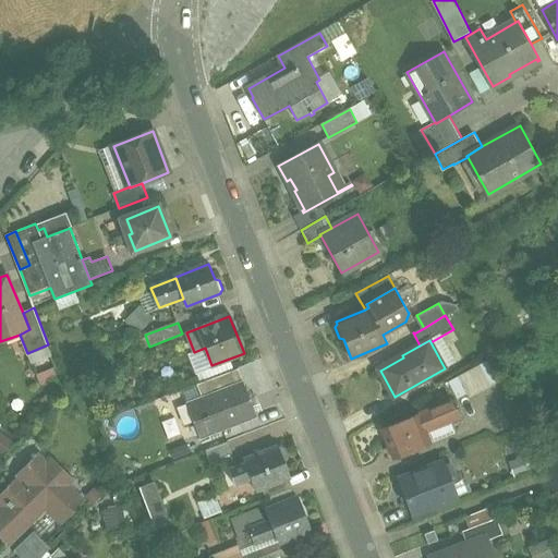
[(490,360),(459,377),(470,398),(501,381),(490,360)]
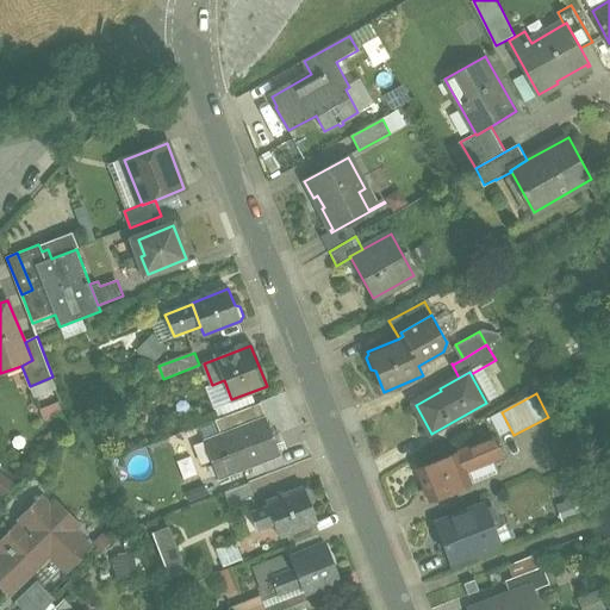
[(57,402),(39,409),(44,422),(62,415),(57,402)]
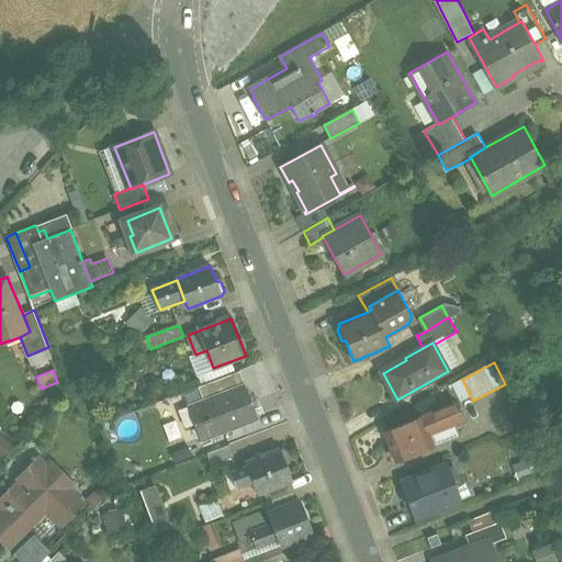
[(240,372),(200,388),(204,400),(245,383),(240,373),(242,373),(240,372)]
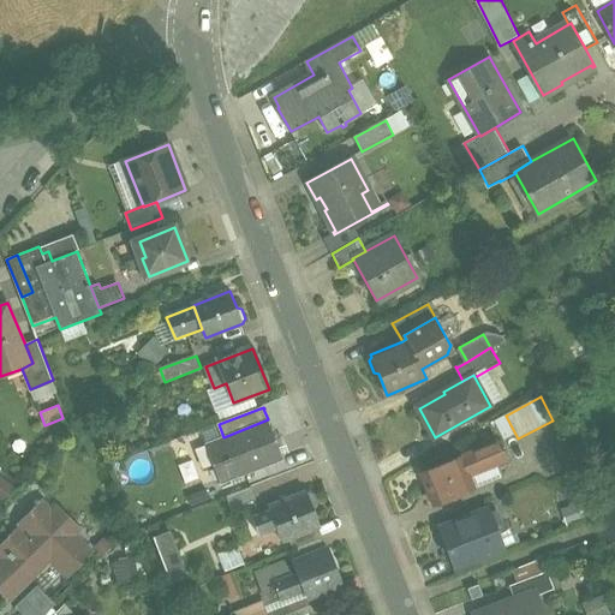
[(224,437),(213,441),(213,442),(220,463),(214,465),(221,484),(284,460),(268,419),(224,437)]
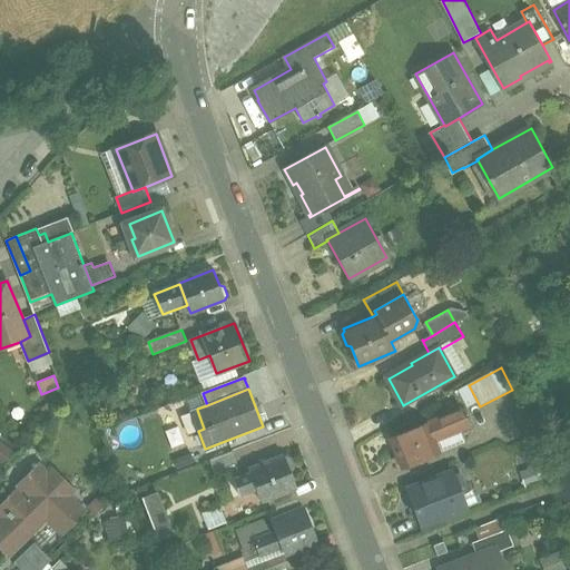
[(463,408),(391,438),(404,468),(439,453),(434,441),(471,426),(463,408)]
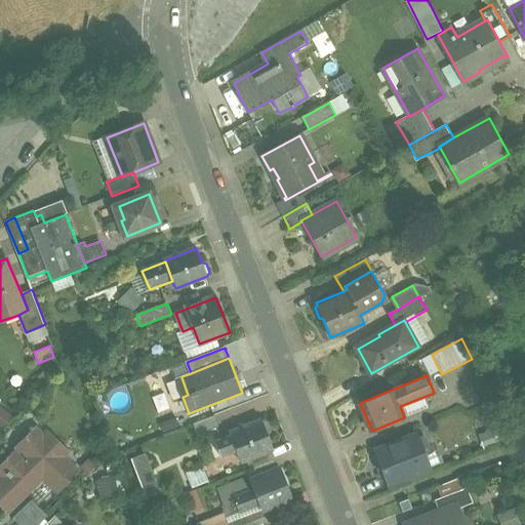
[(182,377),(168,382),(175,400),(183,397),(188,395),(182,377)]
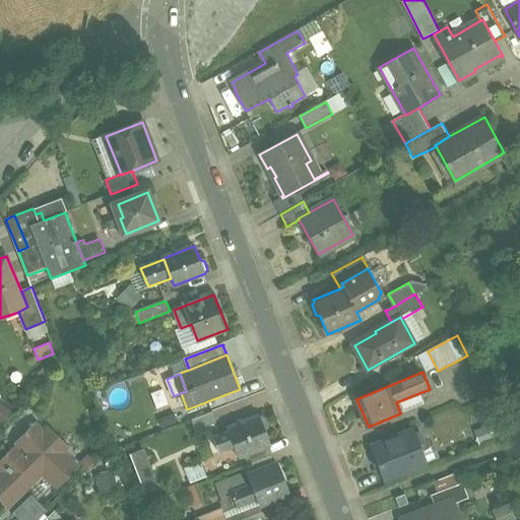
[(11,411),(0,402),(0,424),(1,425),(11,411)]
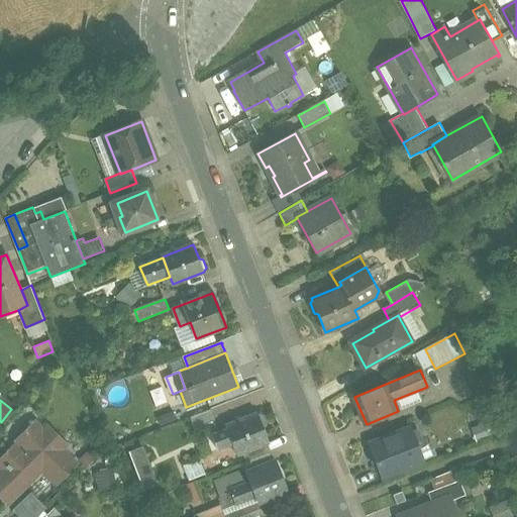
[(213,409),(193,417),(197,426),(216,418),(213,409)]
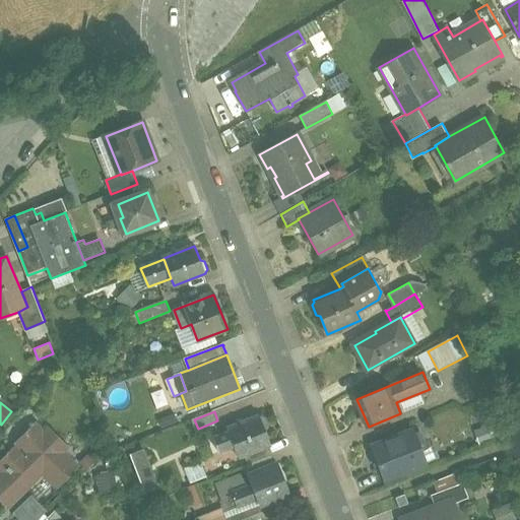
[(260,416),(228,429),(230,432),(235,446),(239,457),(245,455),(268,446),(271,445),(265,430),(268,428),(264,417),(260,417),(260,416)]
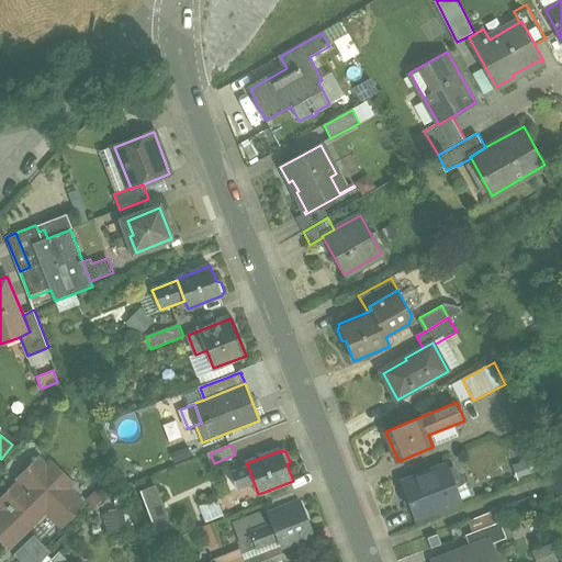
[(41,459),(19,481),(21,483),(0,503),(0,505),(3,509),(0,513),(0,531),(12,543),(47,509),(60,523),(82,502),(68,487),(71,485),(51,463),(47,467),(41,459)]
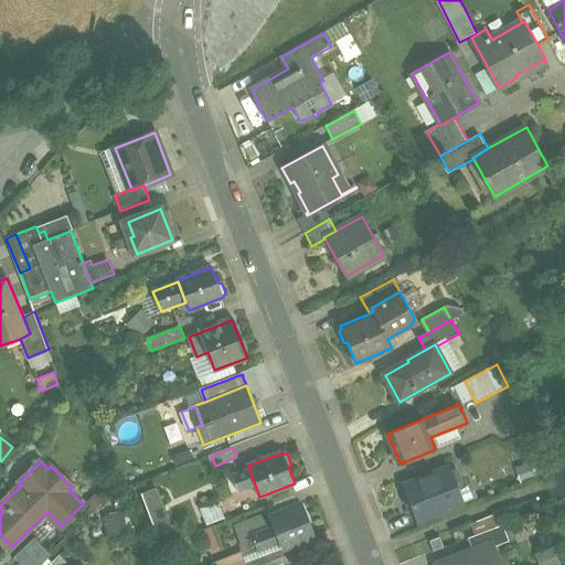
[(449,468),(405,486),(418,521),(464,503),(458,488),(461,487),(462,482),(458,471),(455,470),(451,471),(449,468)]
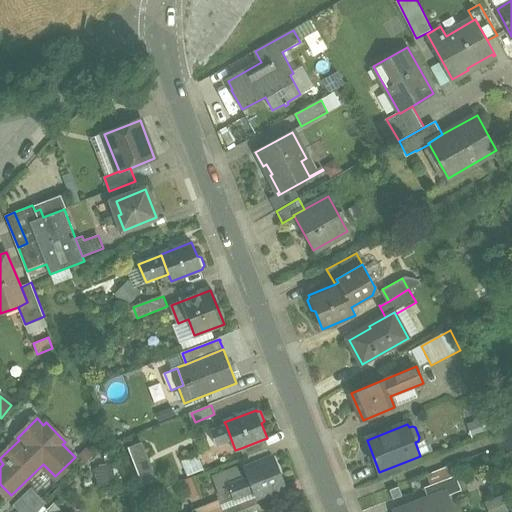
[(226,425),(211,431),(216,445),(231,439),(226,425)]
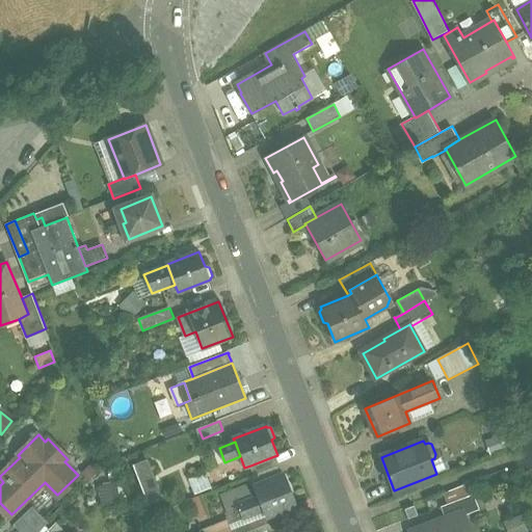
[(274,456),(250,466),(255,475),(258,474),(278,466),(274,456)]
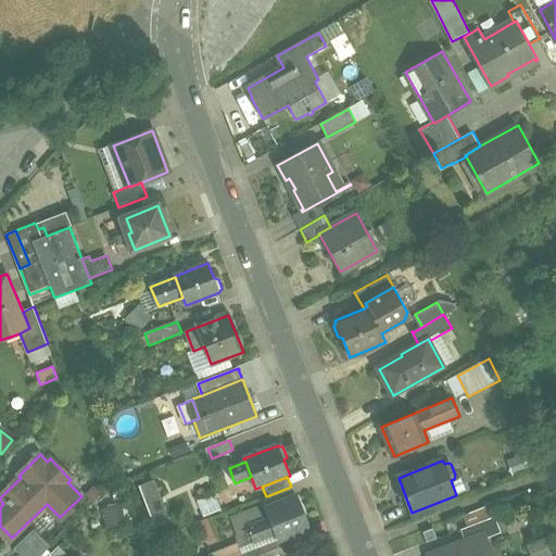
[(154,480),(139,485),(153,526),(168,520),(154,480)]
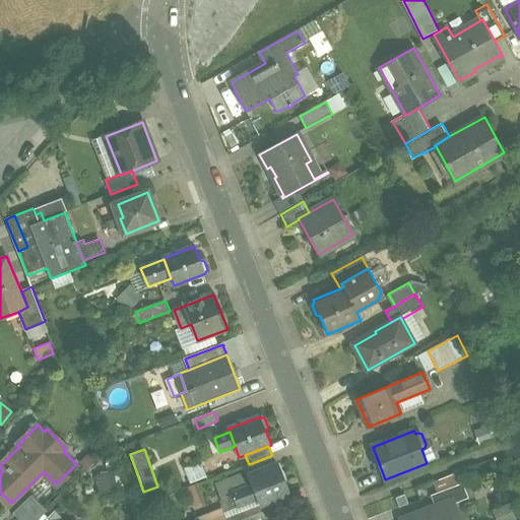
[(93,462),(86,455),(78,462),(85,469),(93,462)]
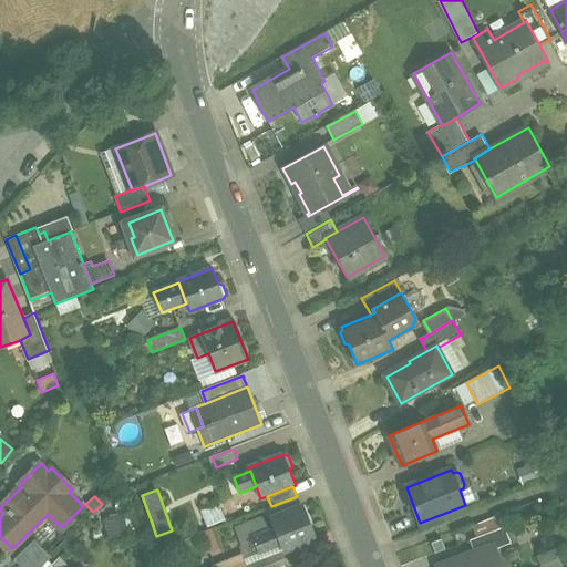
[(297,496),(275,505),(278,515),(300,506),(297,496)]
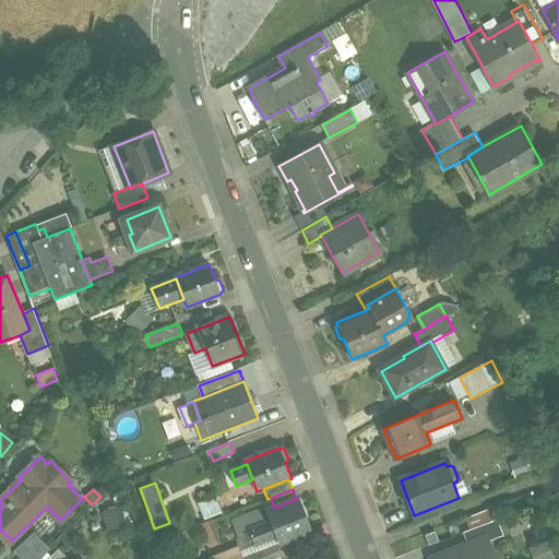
[(205,518),(222,512),(216,497),(201,502),(205,518)]
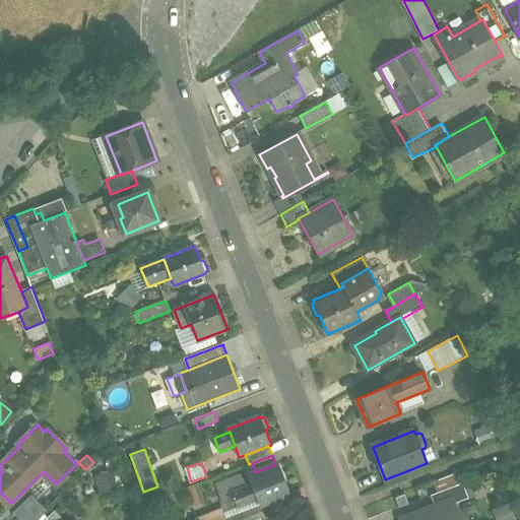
[(255,472),(248,475),(252,484),(258,500),(260,506),(290,494),(278,463),(275,464),(255,472)]
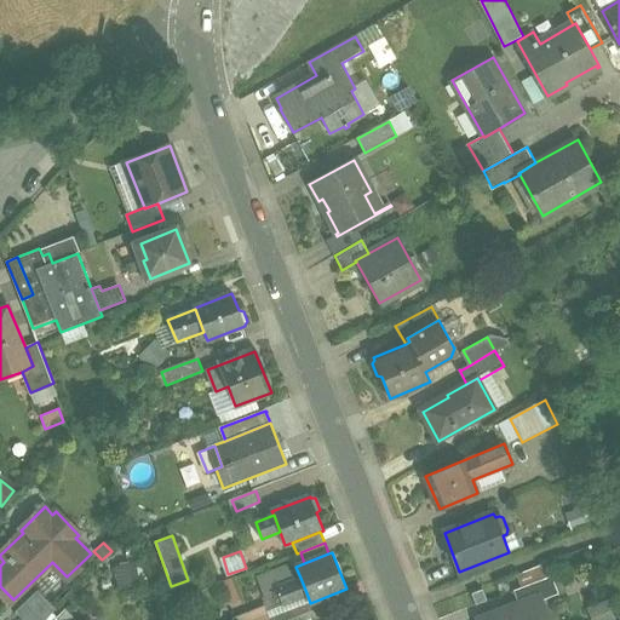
[(141,562),(113,567),(118,589),(144,583),(141,562)]
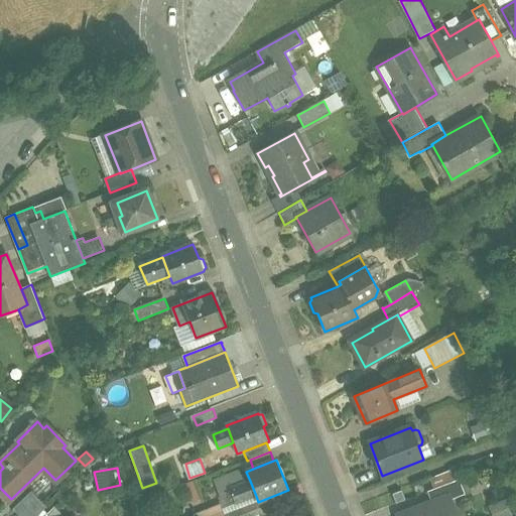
[(218,493),(230,489),(245,483),(239,470),(213,480),(218,493)]
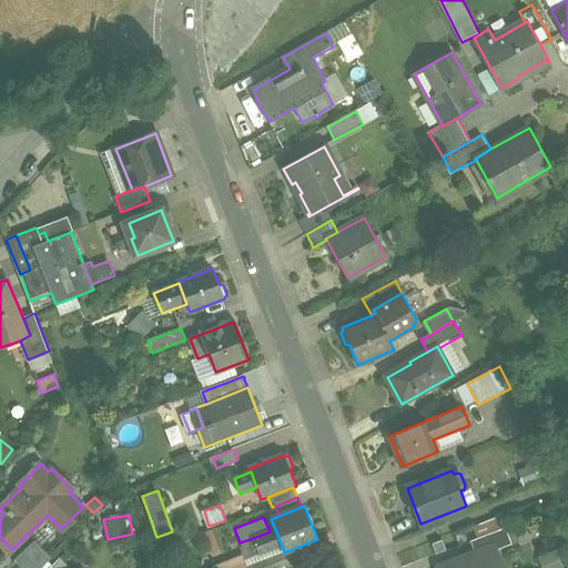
[(496,519),(474,527),(478,538),(500,530),(496,519)]
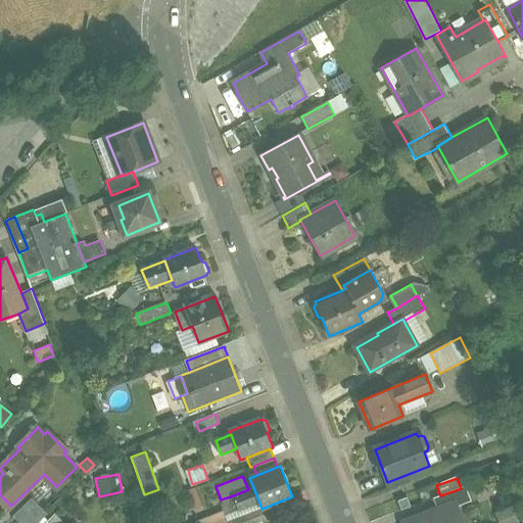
[(203,505),(197,486),(185,491),(191,509),(203,505)]
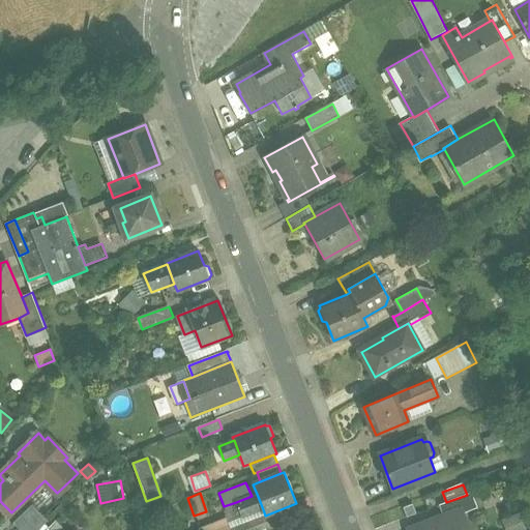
[(446,502),(439,504),(444,519),(463,511),(464,512),(477,507),(472,493),(467,495),(446,502)]
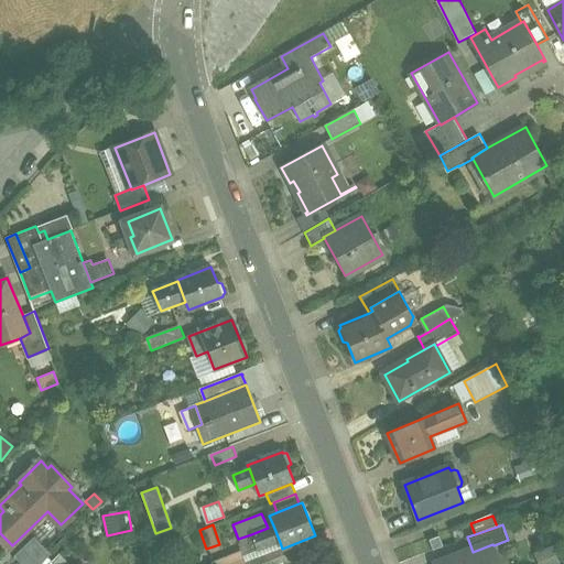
[(268,528),(251,534),(258,551),(280,542),(273,525),(268,528)]
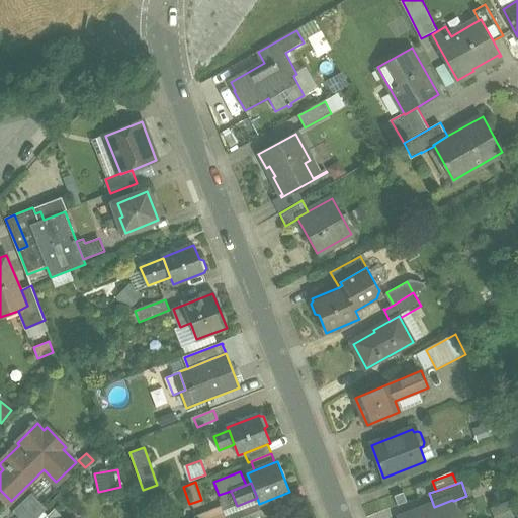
[(404,493),(395,497),(398,505),(408,502),(404,493)]
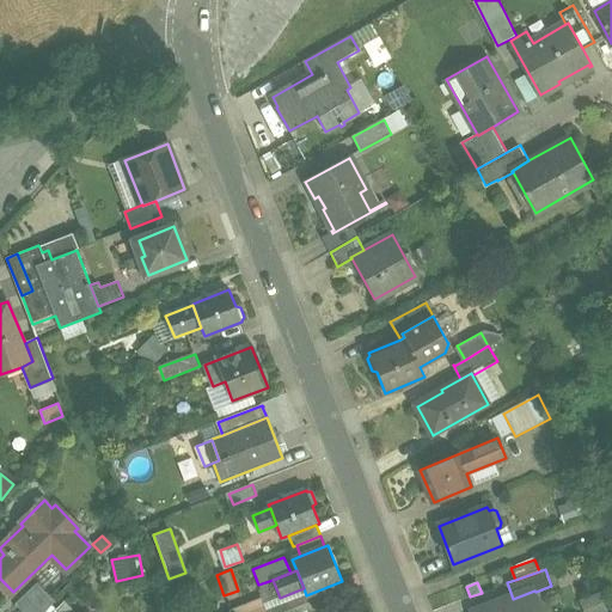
[(43,604),(53,604),(53,591),(28,591),(28,611),(43,611),(43,604)]
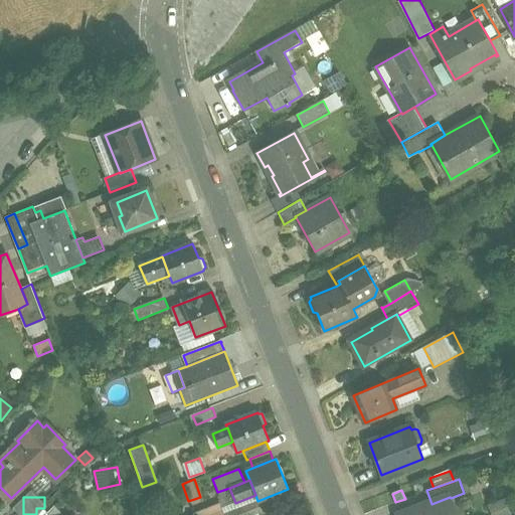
[(415,510),(414,508),(397,514),(396,514),(457,514),(451,498),(450,497),(432,504),(415,510)]
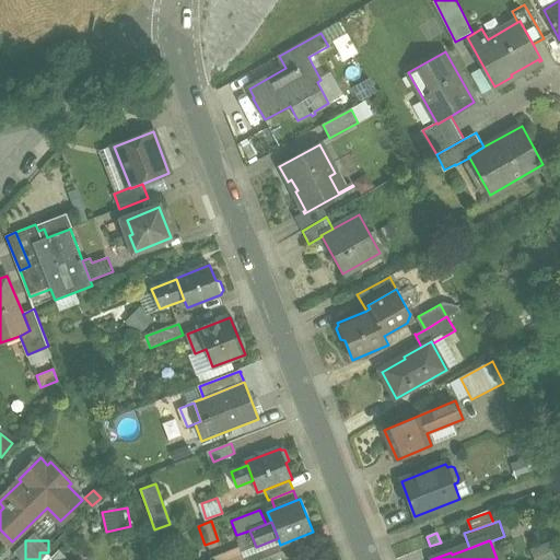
[(548,543),(529,550),(534,559),(553,559),(555,559),(548,543)]
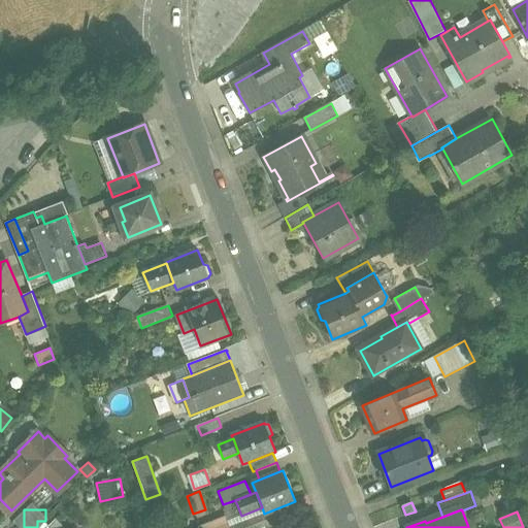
[(231,527),(226,515),(199,526),(199,527),(231,527)]
